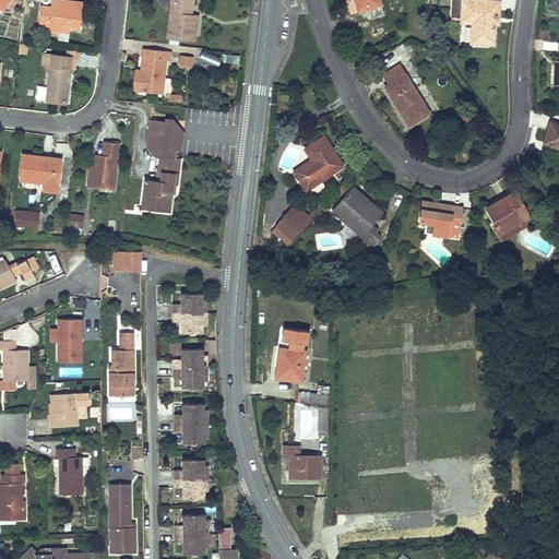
[(0,0),(0,8),(3,11),(6,7),(9,0),(0,0)]
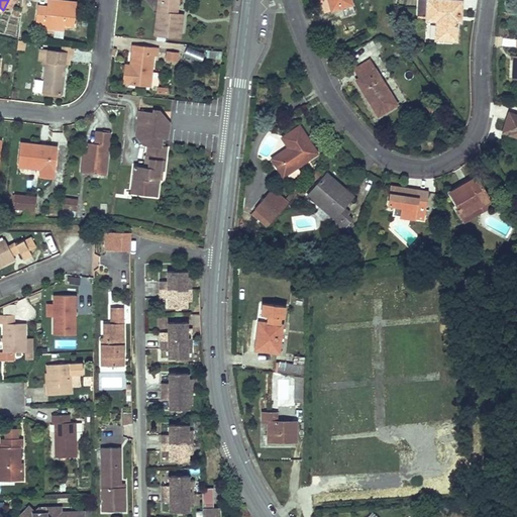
[(8,0),(5,6),(11,10),(16,0),(8,0)]
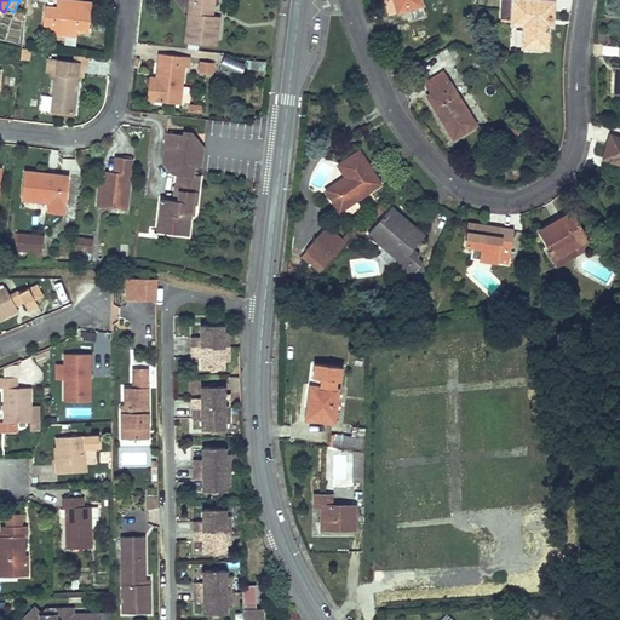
[(219,17),(212,16),(201,15),(202,4),(213,5),(213,0),(191,0),(187,44),(216,46),(219,17)]
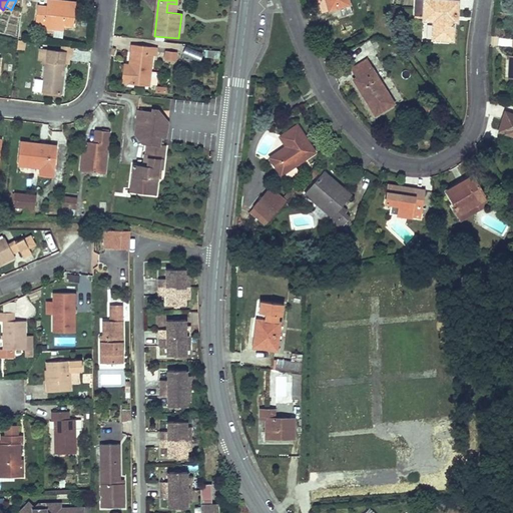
[(335,6),(336,9),(338,16),(351,12),(349,5),(350,5),(348,0),(325,0),(328,8),(335,6)]
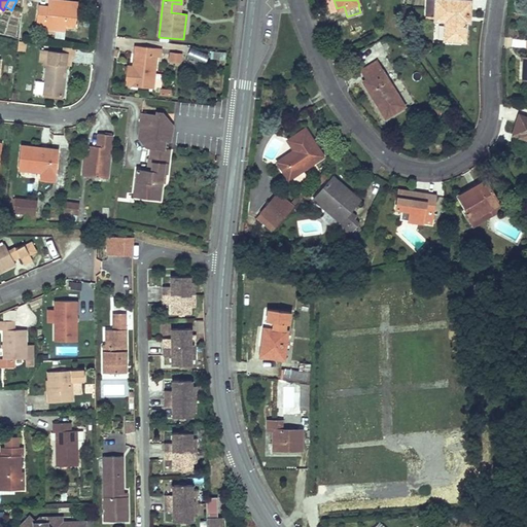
[(464,15),(470,15),(470,1),(452,0),(426,0),(426,15),(434,16),(434,22),(445,22),(445,41),(466,42),(467,23),(464,23),(464,15)]
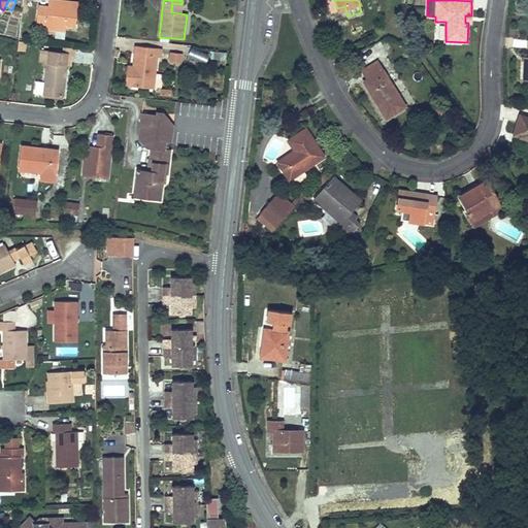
[(36,27),(46,28),(46,24),(67,26),(67,25),(76,26),(78,6),(63,4),(63,6),(57,5),(57,3),(48,2),(48,7),(39,6),(37,18),(36,27)]
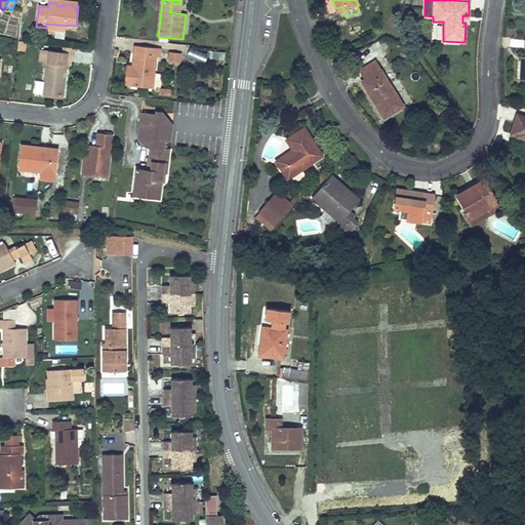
[(170,12),(179,13),(180,4),(171,3),(170,12)]
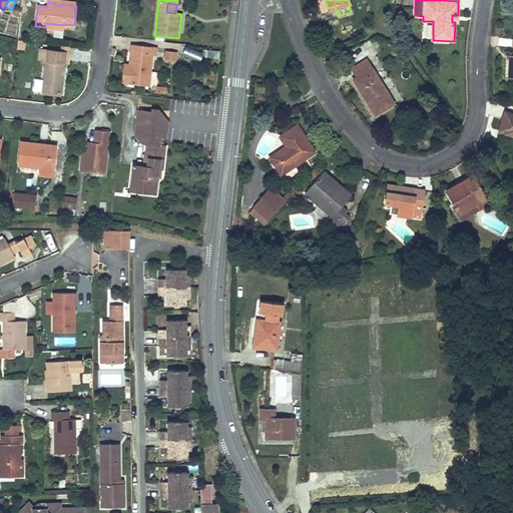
[(132,44),(128,83),(148,86),(152,55),(156,55),(157,47),(132,44)]
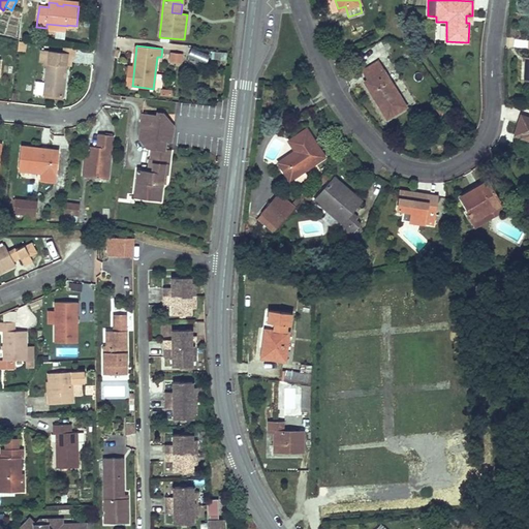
[(191,47),(189,55),(208,59),(210,51),(191,47)]
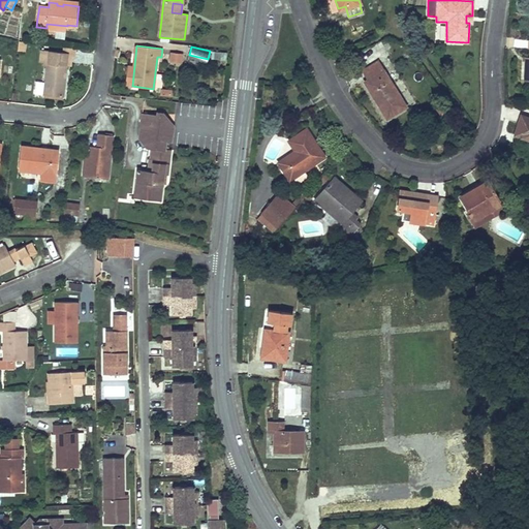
[(67,63),(68,53),(49,51),(40,50),(38,62),(48,63),(44,95),(63,97),(67,63)]
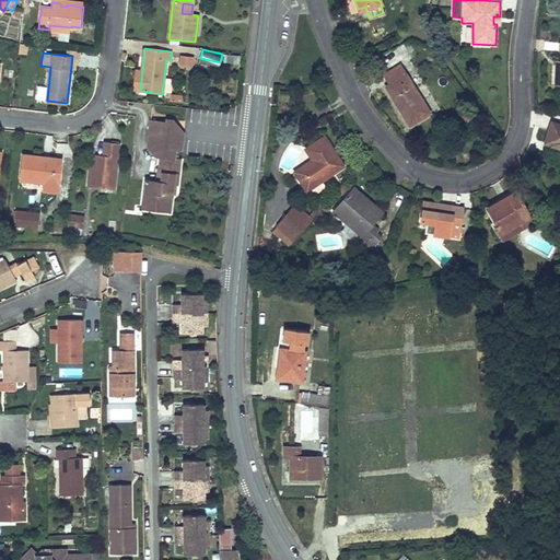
[(194,54),(181,53),(179,66),(193,67),(194,54)]
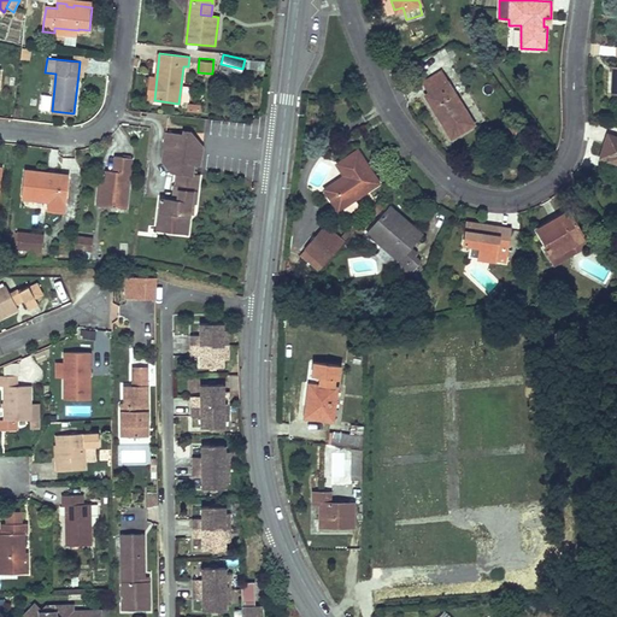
[(429,93),(432,97),(427,99),(451,137),(472,124),(440,72),(423,83),(429,93)]
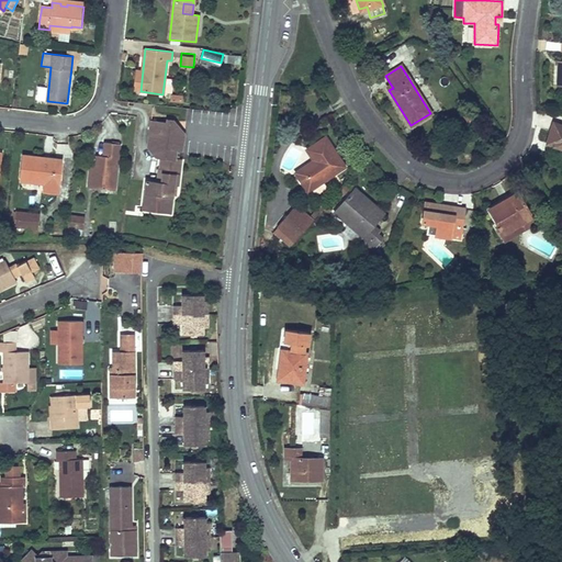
[(416,83),(424,79),(419,70),(412,75),(416,83)]
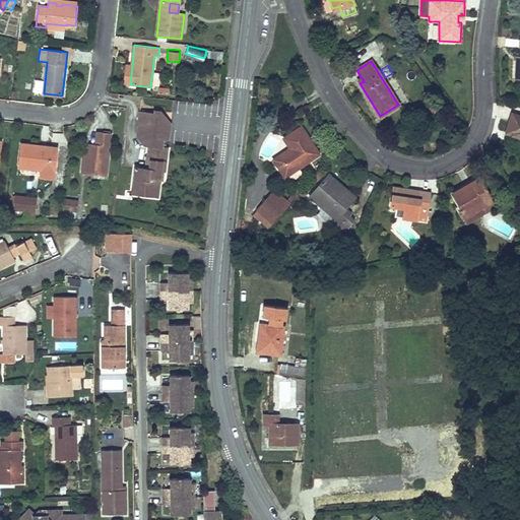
[(132,67),(126,66),(124,84),(130,84),(132,67)]
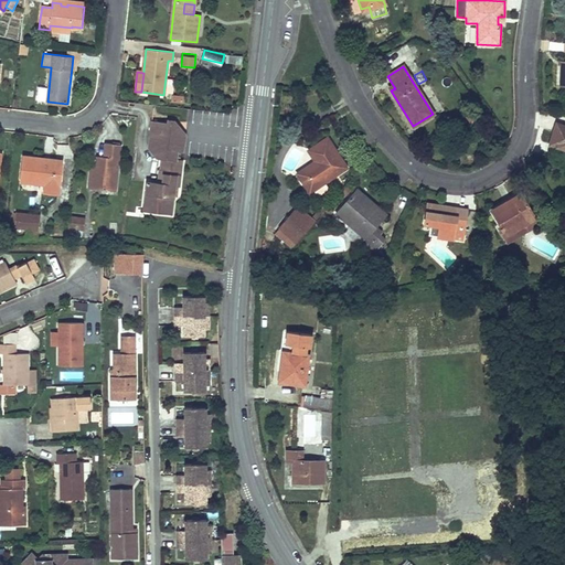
[(38,86),(36,99),(45,99),(46,86),(38,86)]
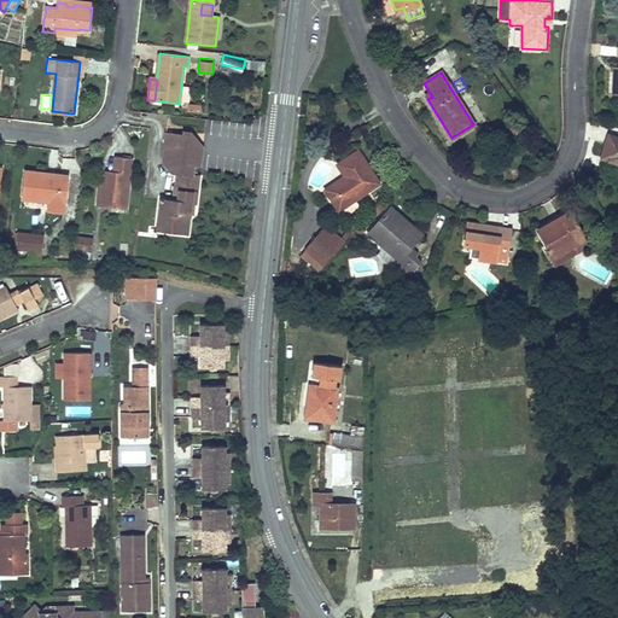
[(184,130),(184,134),(190,134),(196,141),(199,145),(198,153),(197,162),(197,164),(200,165),(202,153),(203,145),(200,143),(191,132),(184,130)]
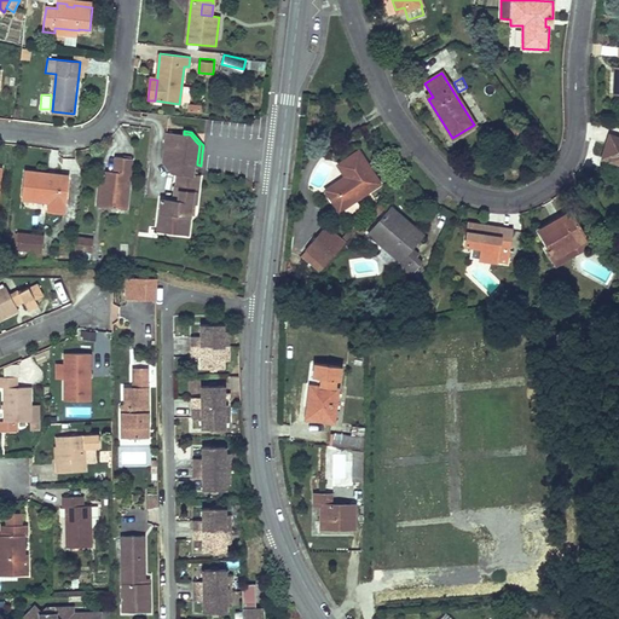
[(172,172),(177,173),(181,173),(181,180),(180,190),(183,190),(183,187),(189,189),(198,189),(198,181),(200,175),(194,174),(195,171),(195,165),(197,165),(197,162),(198,154),(200,145),(196,142),(190,134),(184,134),(178,133),(166,132),(163,155),(162,162),(165,165),(172,172)]
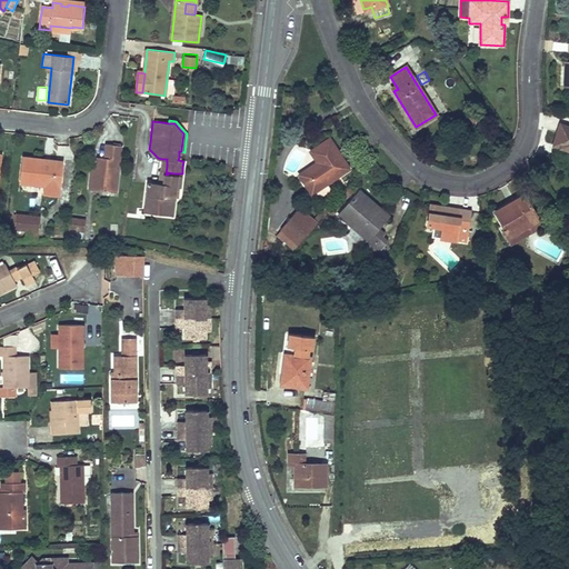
[(553,146),(568,150),(568,128),(560,126),(553,146)]
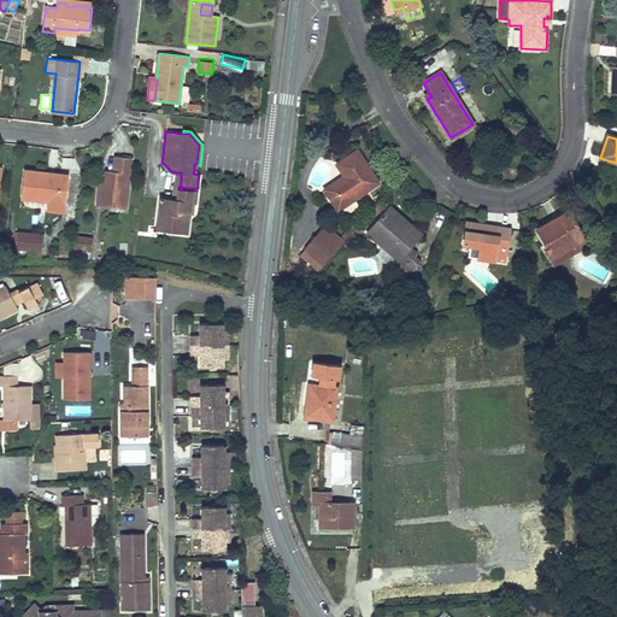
[(323,189),(338,210),(339,209),(354,199),(377,182),(357,151),(336,164),(346,180),(342,182),(340,178),(323,189)]
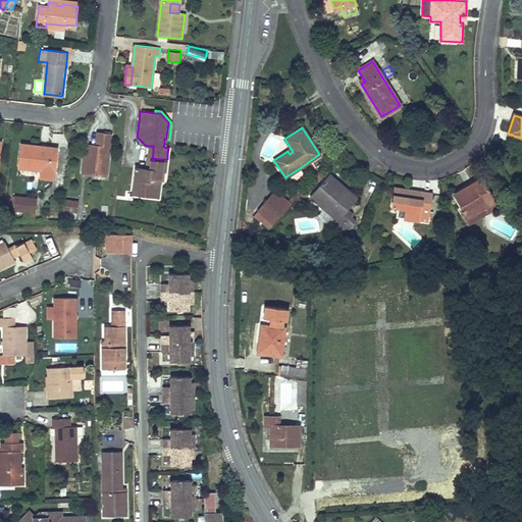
[(88,153),(86,174),(106,176),(111,134),(97,133),(96,145),(89,144),(88,153)]
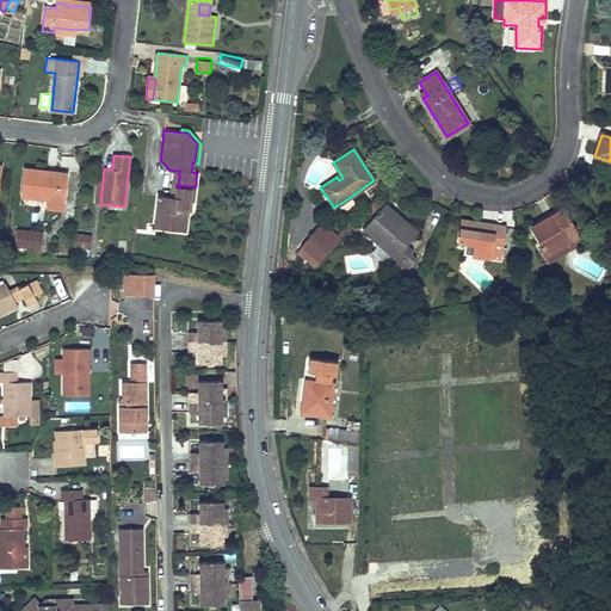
[(25,171),(23,196),(49,199),(48,208),(62,210),(67,174),(25,171)]
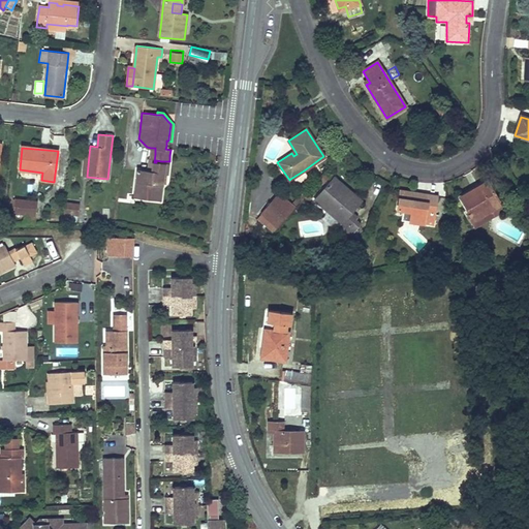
[(137,170),(135,187),(145,189),(144,197),(161,199),(163,185),(163,184),(155,184),(155,180),(156,173),(157,174),(164,174),(167,174),(168,164),(154,163),(153,164),(152,172),(148,172),(137,170)]
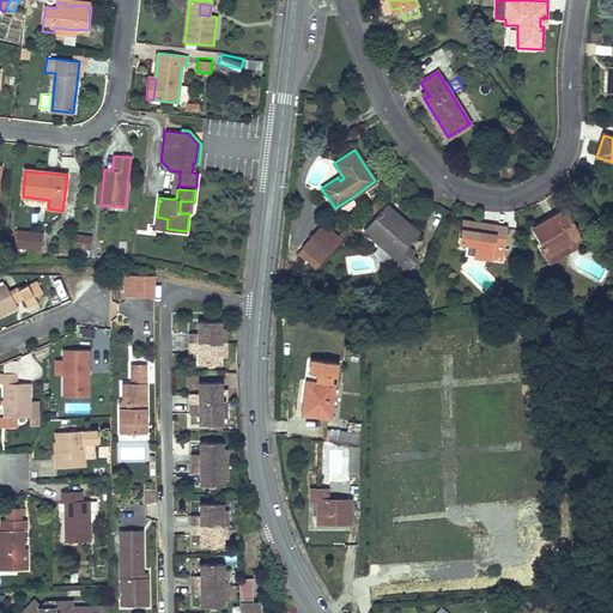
[(341,214),(356,204),(352,198),(337,207),(341,214)]
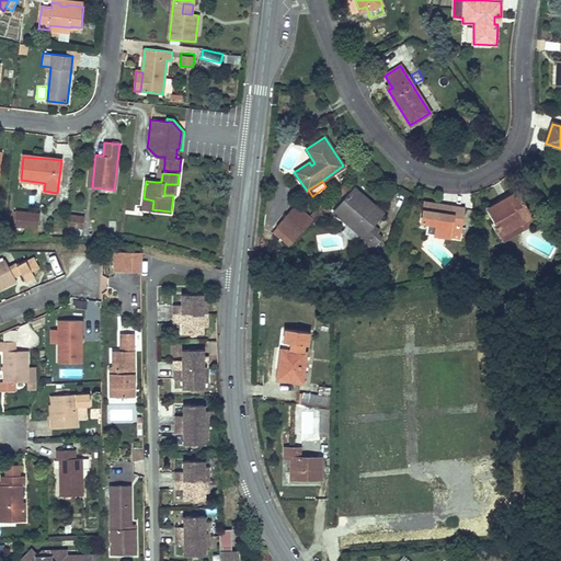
[(164,195),(173,195),(174,184),(167,184),(165,183),(164,191),(164,195)]
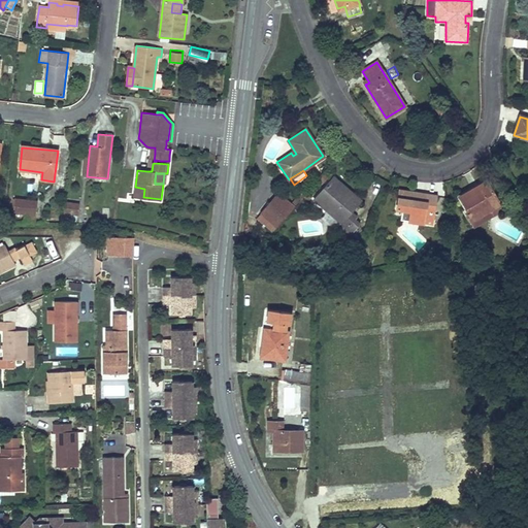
[(331,180),(357,203),(360,200),(333,177),(331,180)]
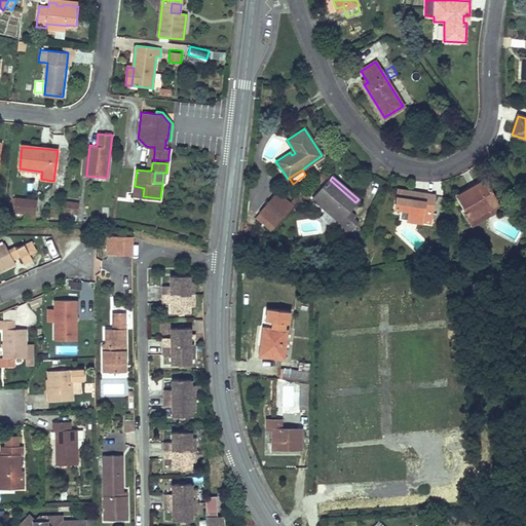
[(347,213),(355,202),(330,180),(313,198),(340,221),(347,213)]
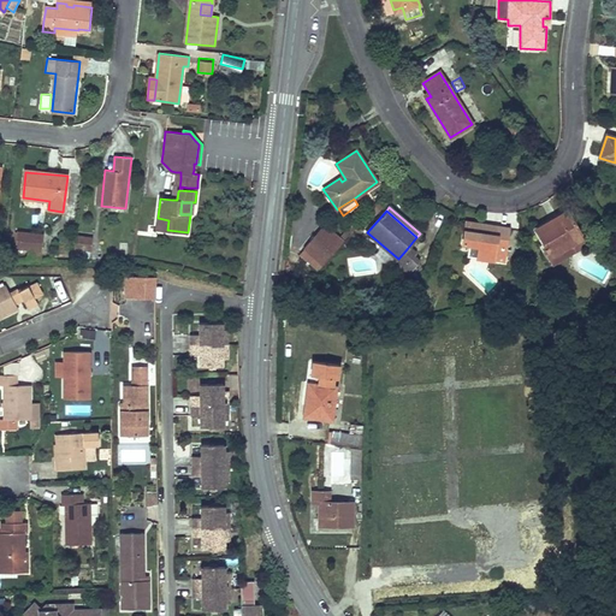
[(549,256),(582,237),(567,211),(537,229),(546,246),(544,247),(549,256)]
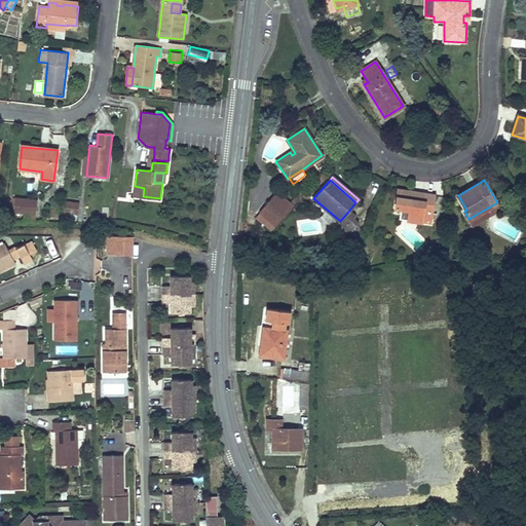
[(144,188),(135,186),(134,195),(143,197),(143,196),(144,188)]
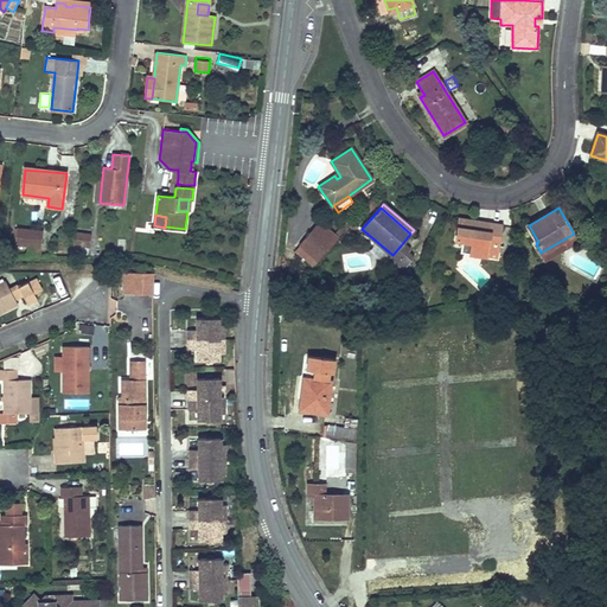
[(462,241),(498,246),(500,224),(480,222),(479,223),(474,223),(474,221),(460,218),(457,240),(462,241)]
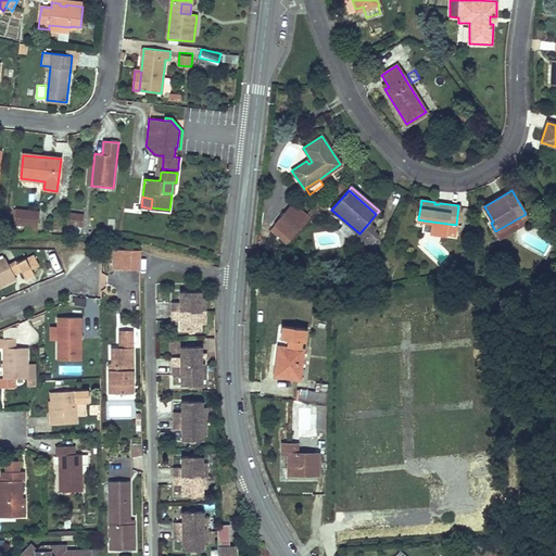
[(310,218),(321,204),(319,202),(307,216),(310,218)]
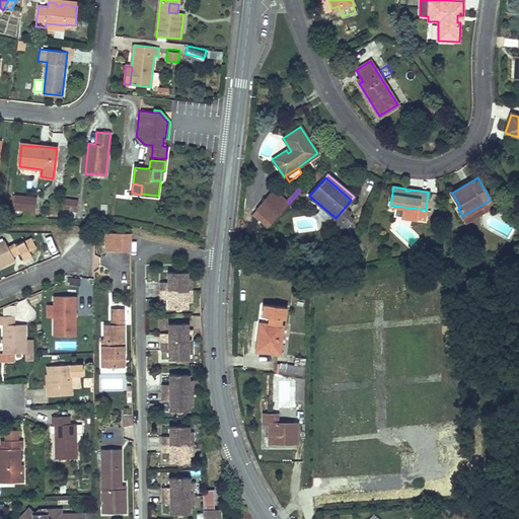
[(289,204),(287,202),(274,192),(257,211),(273,223),(277,219),(289,204)]
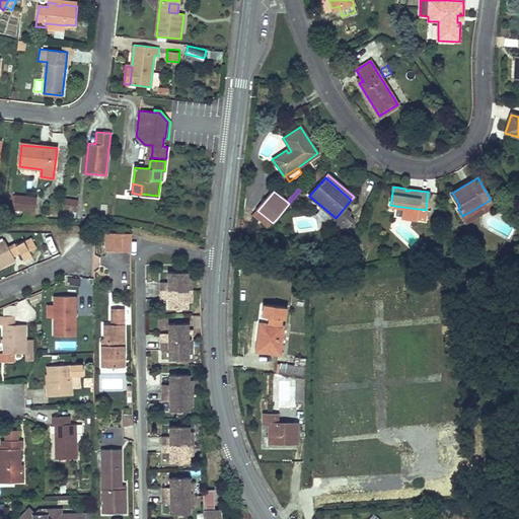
[(15,197),(15,209),(34,211),(35,198),(15,197)]
